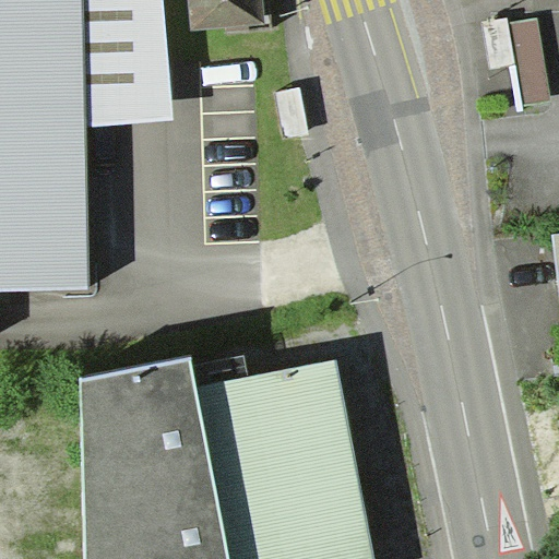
[(0,0),(0,287),(90,285),(85,127),(82,0),(0,0)]
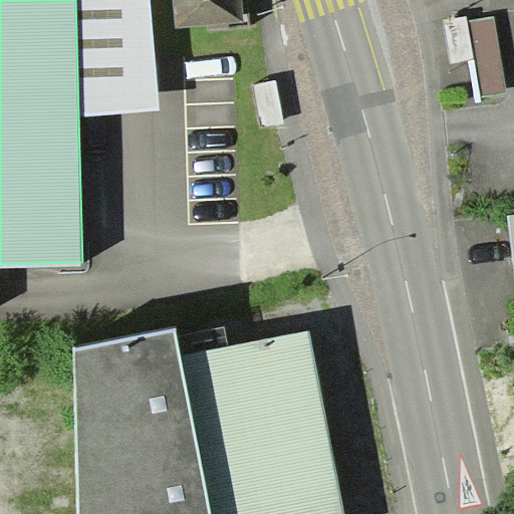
[(150,0),(75,0),(78,116),(158,107),(150,0)]
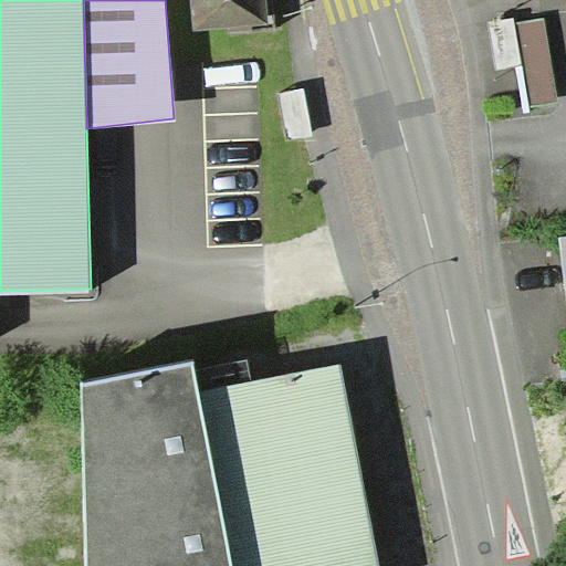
[(265,0),(190,0),(194,28),(268,20),(265,0)]
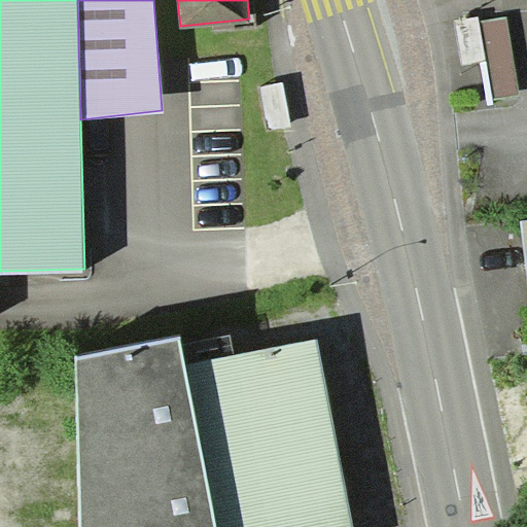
[(231,335),(182,344),(185,362),(234,354),(231,335)]
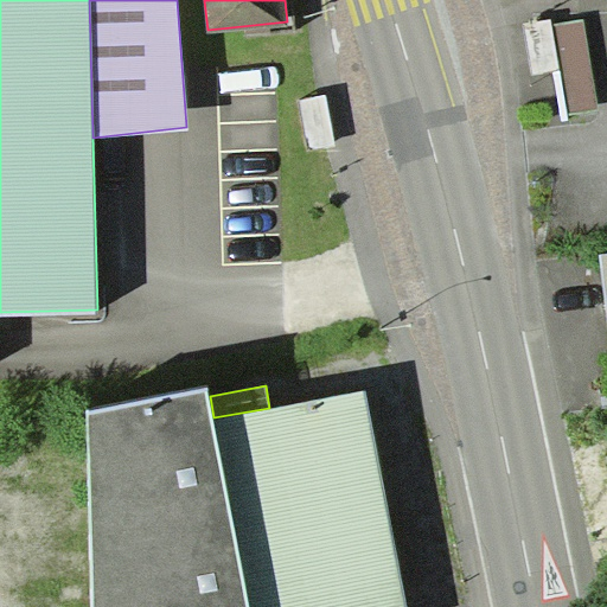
[(206,387),(89,411),(93,606),(248,606),(213,417),(210,396),(206,387)]
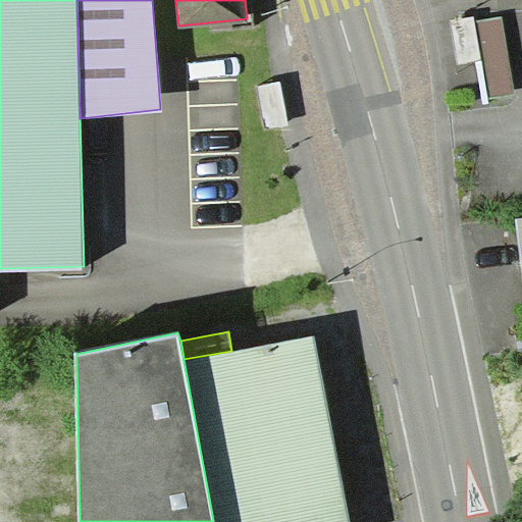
[(231,351),(184,359),(213,521),(350,521),(314,335),(231,351)]
